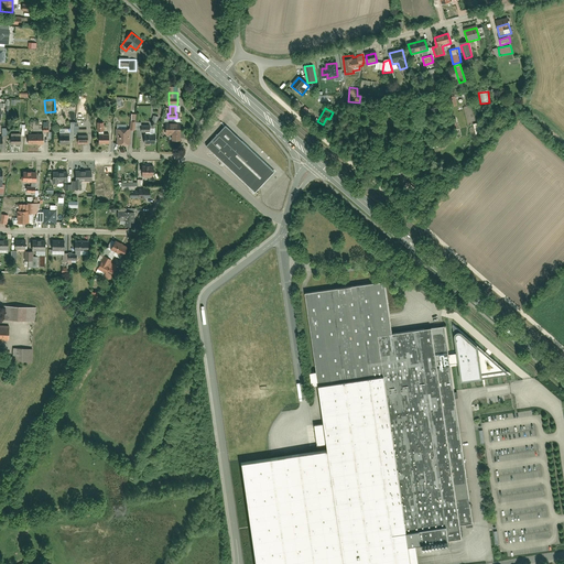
[(165,136),(170,136),(171,141),(180,141),(179,122),(164,123),(165,136)]
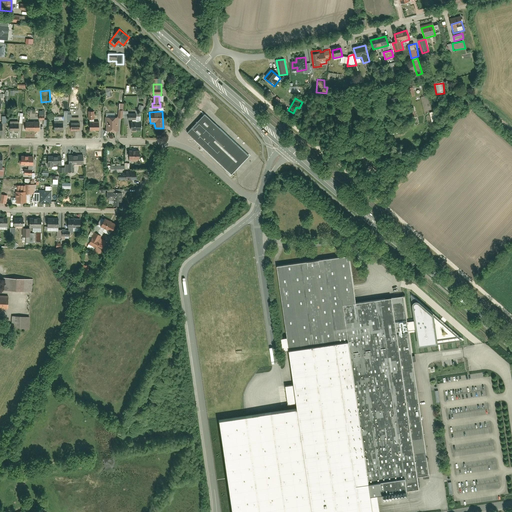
[(63,112),(63,117),(54,117),(54,121),(63,121),(67,121),(67,112),(63,112)]
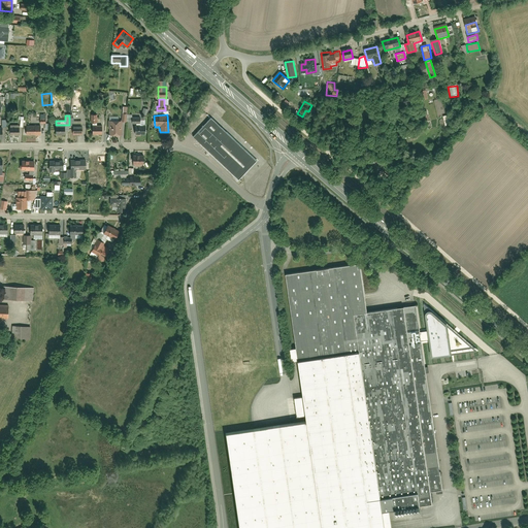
[(443,118),(444,127),(452,126),(450,117),(443,118)]
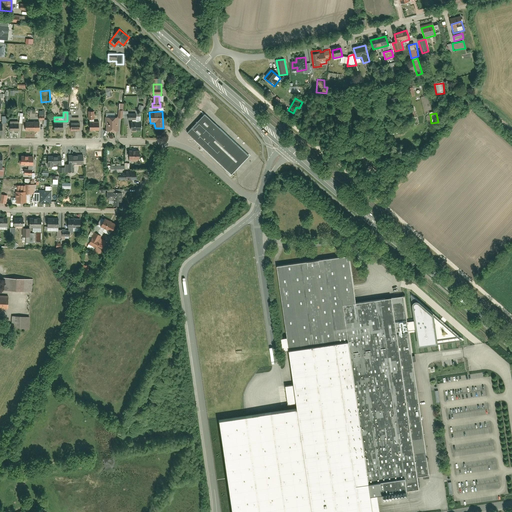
[(105,115),(105,131),(117,131),(116,115),(105,115)]
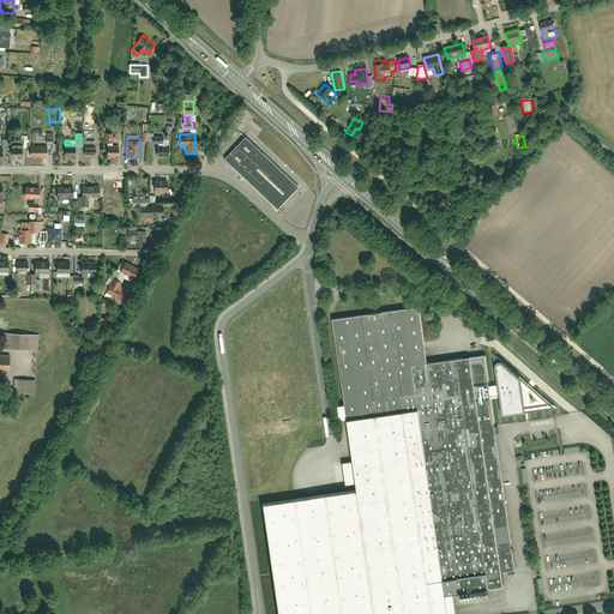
[(245,138),(223,160),(276,211),(298,190),(245,138)]
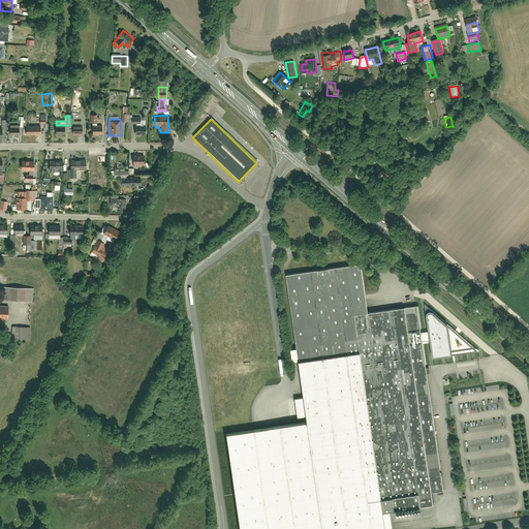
[(26,128),(26,136),(39,136),(39,128),(26,128)]
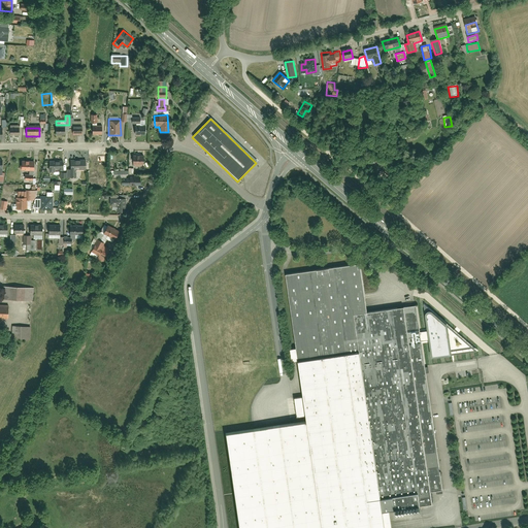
[(131,156),(132,167),(143,166),(143,156),(131,156)]
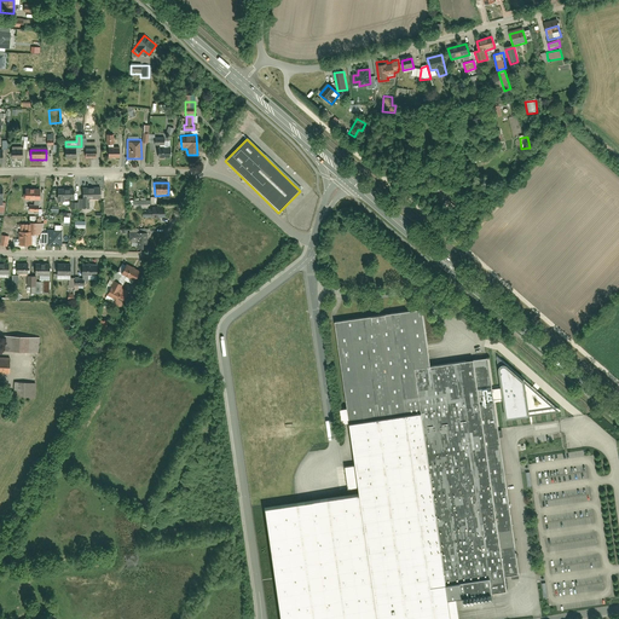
[(57,189),(57,202),(73,202),(73,189),(57,189)]
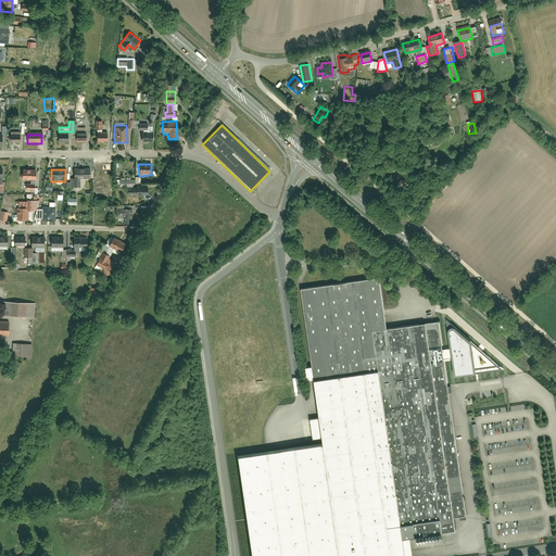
[(71,179),(71,188),(77,187),(76,180),(89,180),(89,169),(74,171),(75,178),(71,179)]
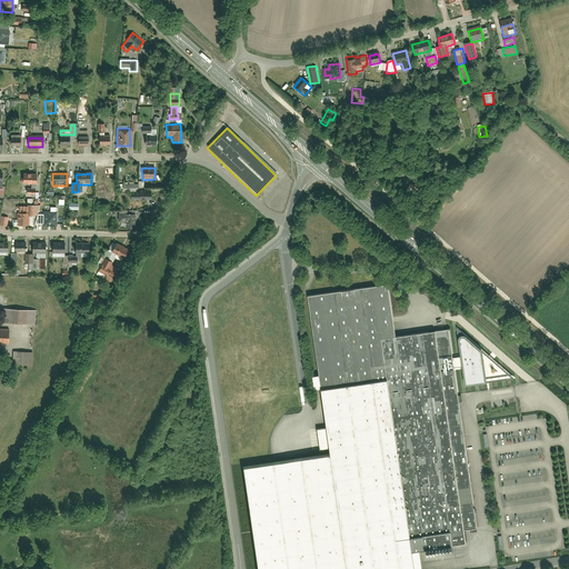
[(22,175),(22,183),(36,183),(36,175),(22,175)]
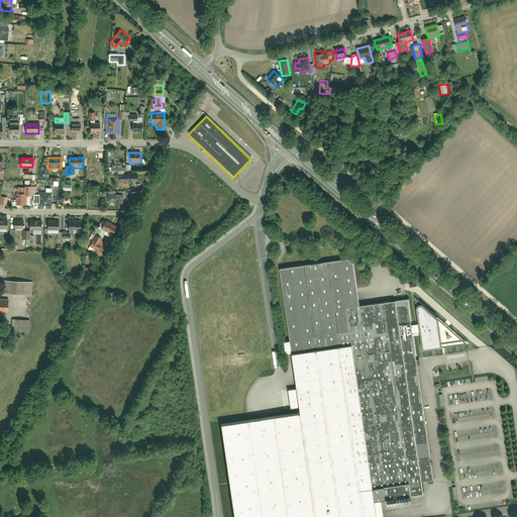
[(119,176),(120,185),(136,184),(135,175),(119,176)]
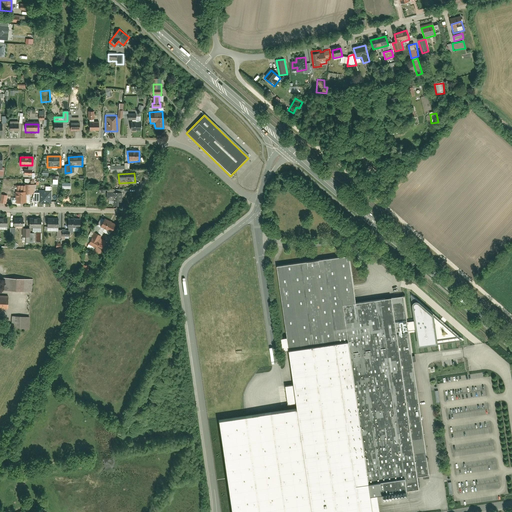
[(35,186),(15,186),(14,203),(25,203),(25,195),(35,195),(35,186)]
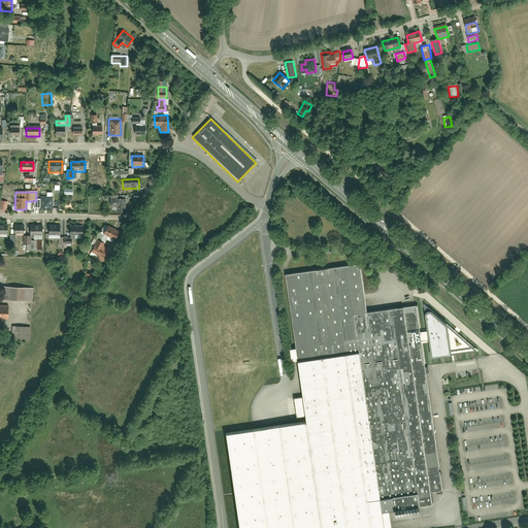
[(40,209),(53,209),(53,192),(46,192),(46,197),(41,197),(40,209)]
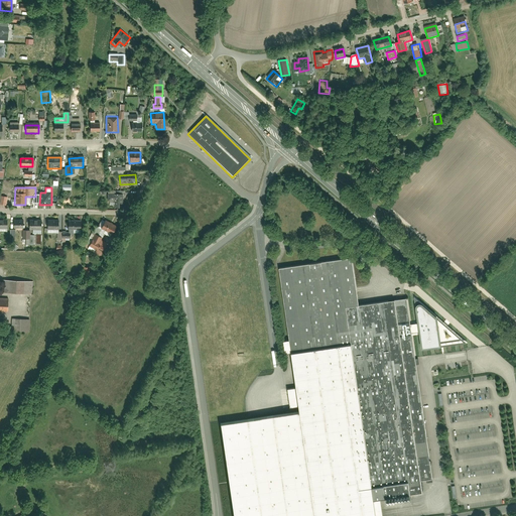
[(122,208),(122,195),(107,195),(108,202),(113,202),(113,208),(122,208)]
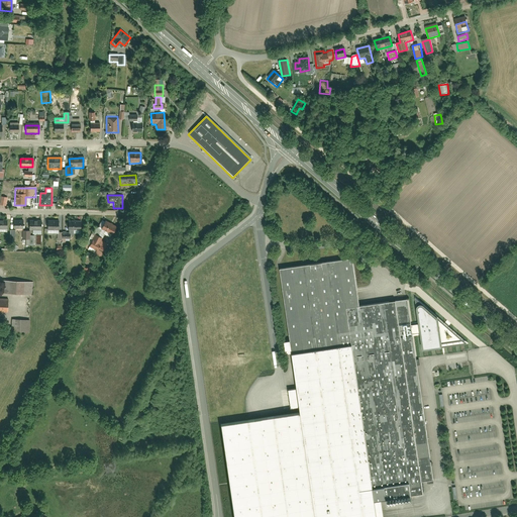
[(46,221),(46,229),(59,229),(59,220),(46,221)]
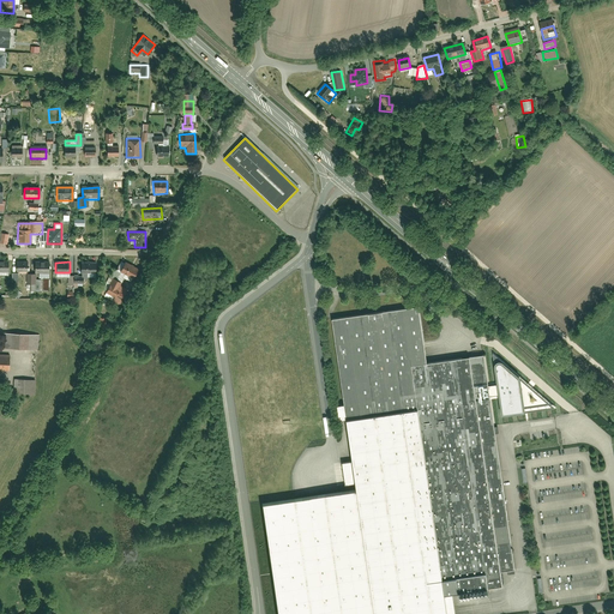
[(14,263),(16,274),(28,274),(28,263),(14,263)]
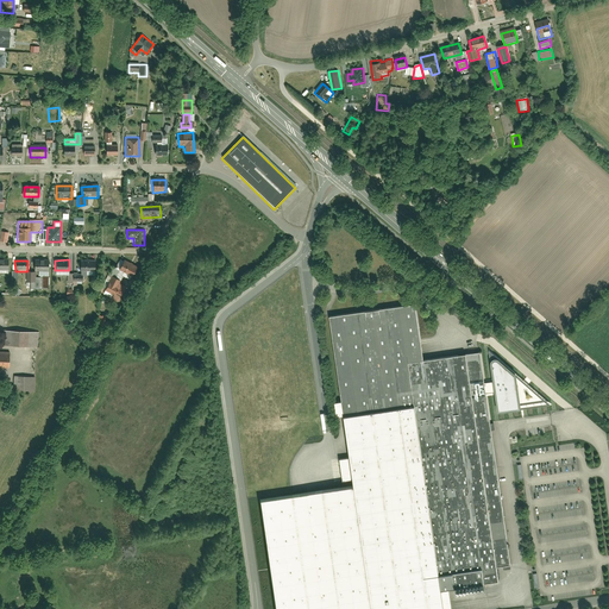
[(33,261),(33,271),(48,271),(48,261),(33,261)]
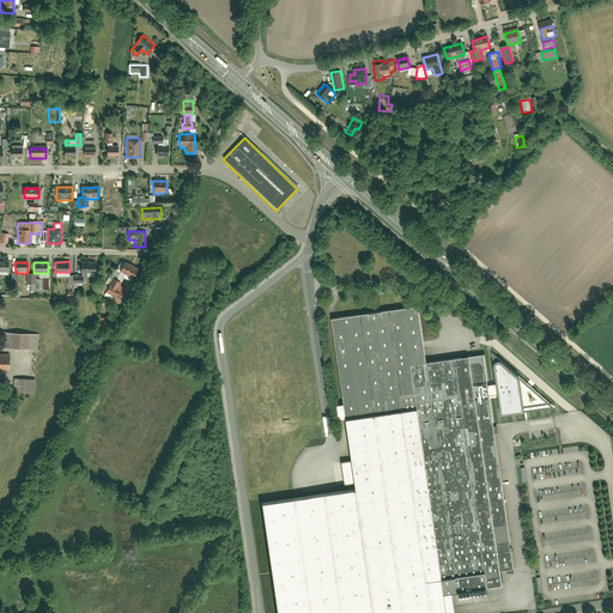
[(80,262),(80,275),(95,275),(96,262),(80,262)]
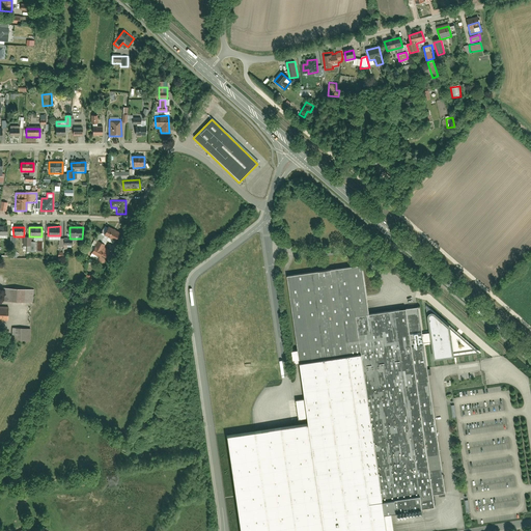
[(108,227),(103,235),(114,242),(118,233),(108,227)]
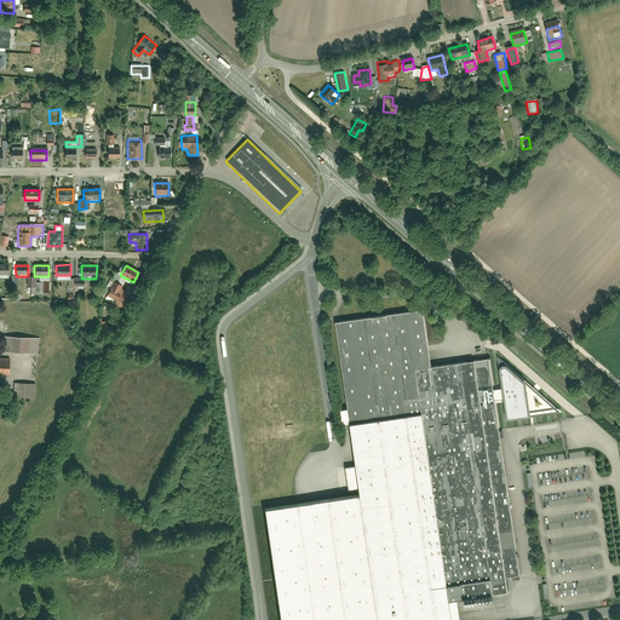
[(122,287),(114,282),(104,299),(120,306),(127,293),(121,290),(122,287)]
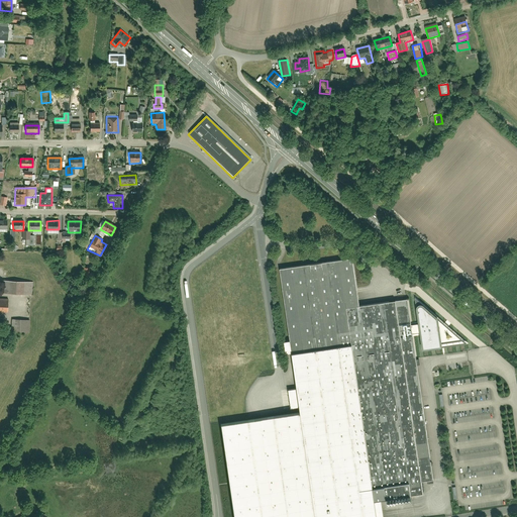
[(353,260),(280,270),(290,341),(284,342),(286,355),(292,354),(297,391),(289,392),(292,410),(300,408),(301,413),(315,516),(383,516),(381,502),(411,497),(410,495),(422,494),(420,483),(432,481),(412,334),(411,325),(407,301),(359,307),(353,260)]
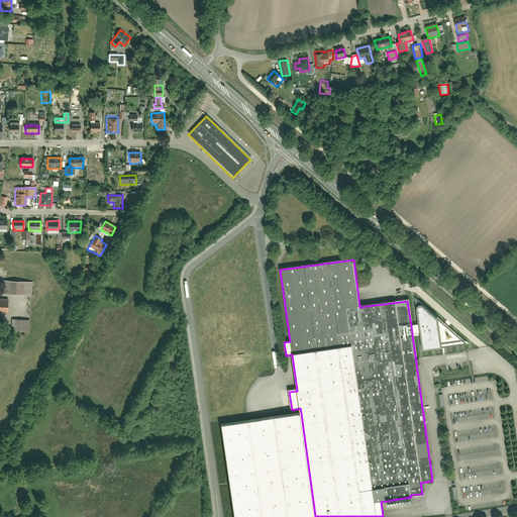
[(0,282),(0,293),(31,295),(32,284),(0,282)]
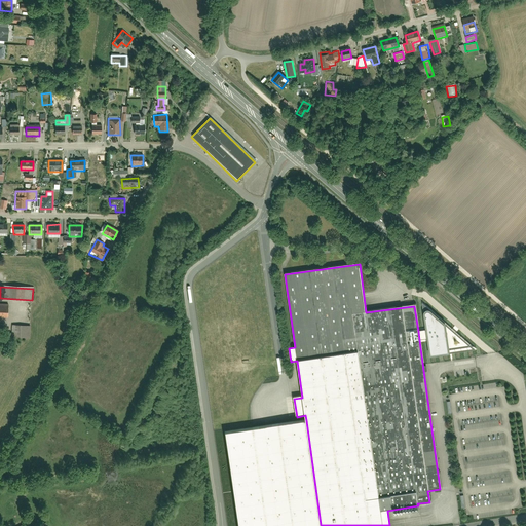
[(424,315),(426,330),(418,331),(419,340),(428,339),(430,355),(449,352),(445,324),(429,310),(428,310),(427,310),(426,310),(425,311),(424,312),(424,313),(424,315)]
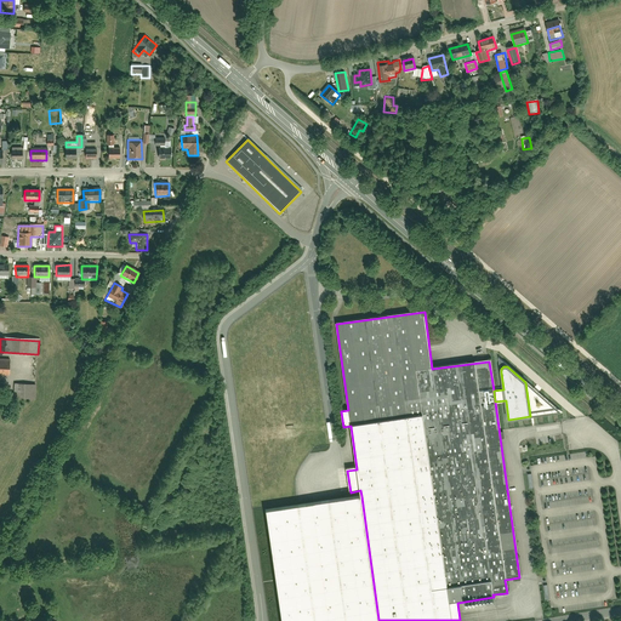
[(13,385),(13,399),(34,398),(34,383),(13,385)]
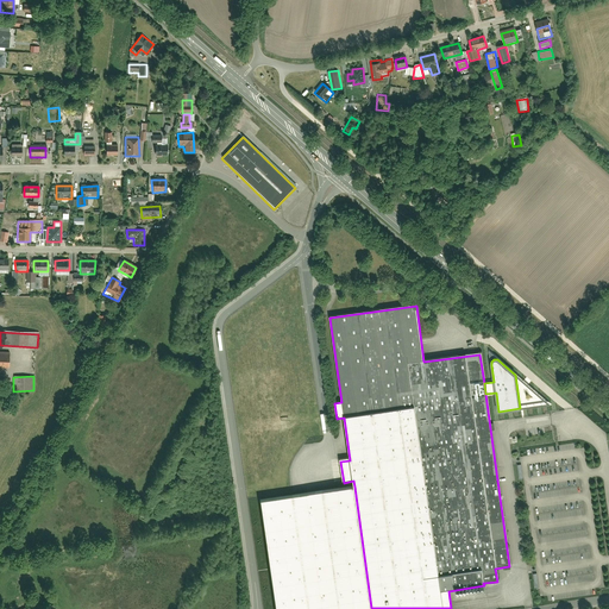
[(371,608),(355,487),(261,500),(275,608),(371,608)]
